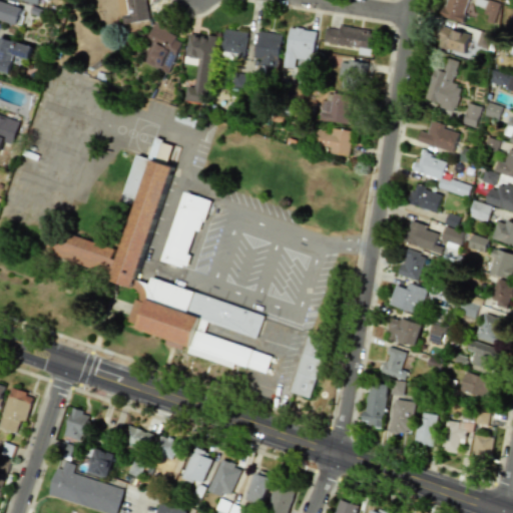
[(22,8),(0,0),(0,20),(16,25),(22,8)]
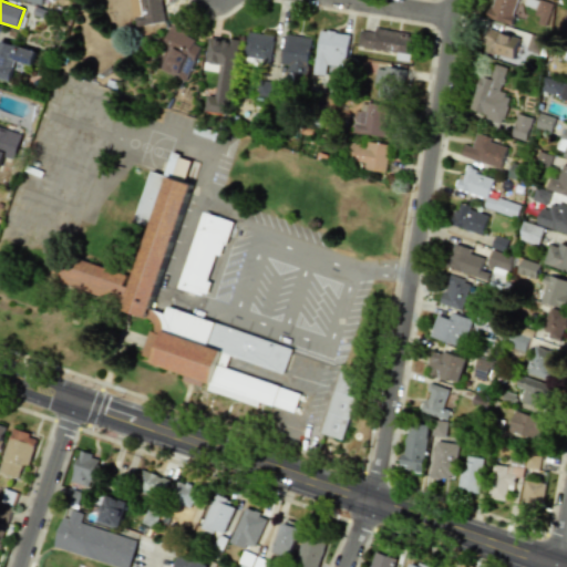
[(166,22),(162,0),(130,0),(134,28),(166,22)]
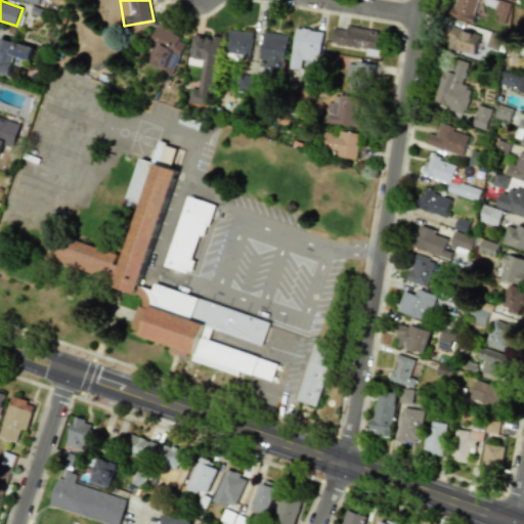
[(454,0),(451,17),(472,23),(477,0),(454,0)]
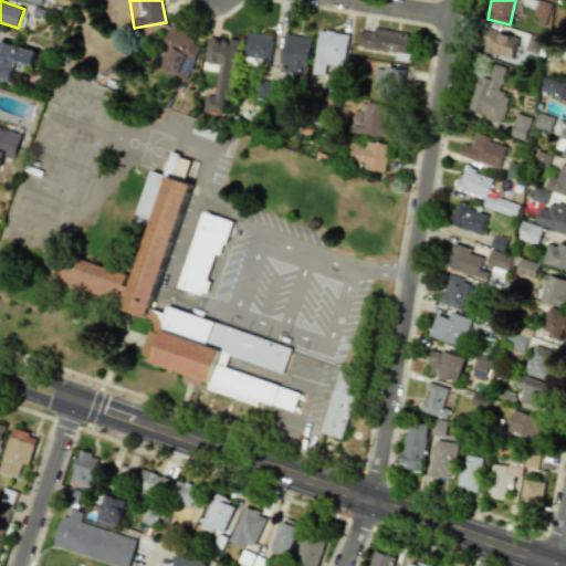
[(545,25),(549,2),(537,1),(533,23),(545,25)]
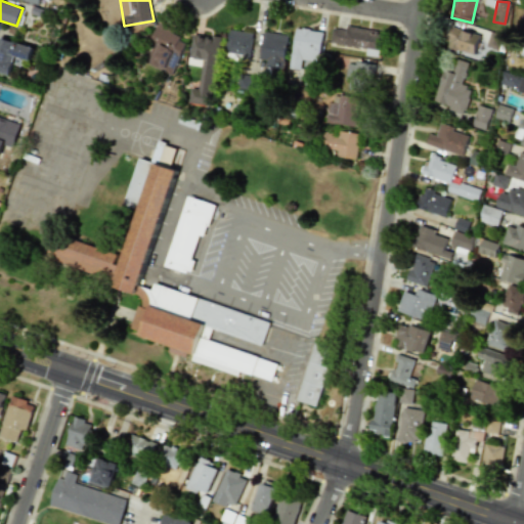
[(160,25),(143,61),(172,75),(185,44),(178,40),(181,34),(160,25)]
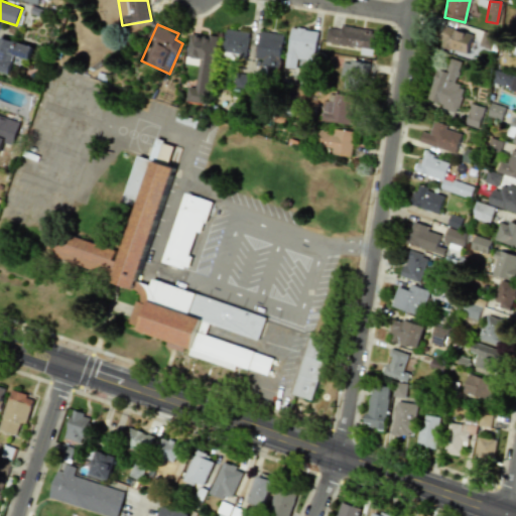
[(341,25),(340,30),(327,28),(325,42),(372,50),(375,31),(341,25)]
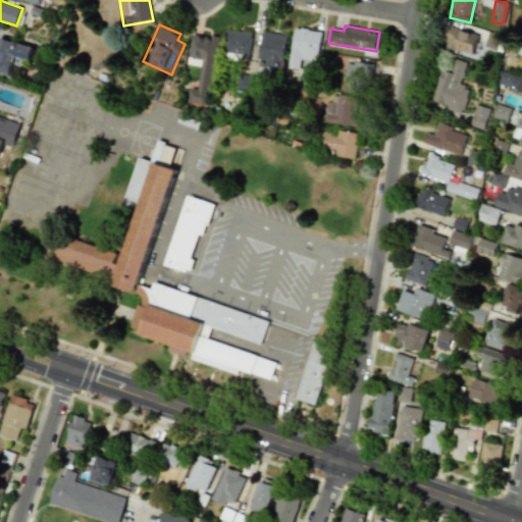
[(444,47),(472,54),(477,34),(449,27),(444,47)]
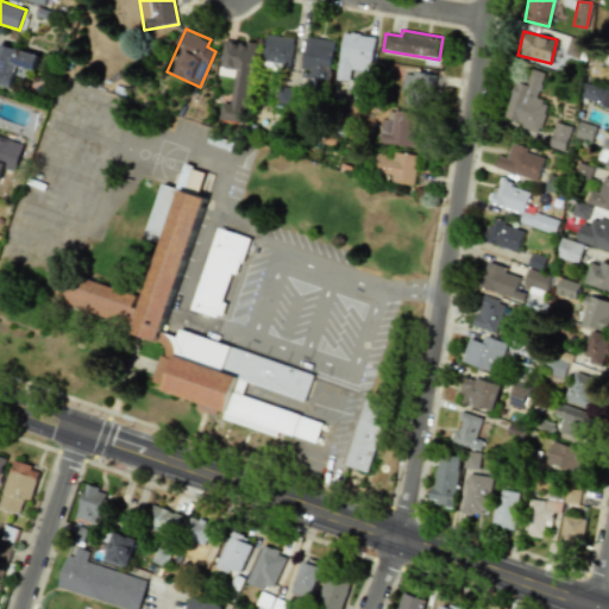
[(375,37),(343,32),(337,80),(350,81),(351,70),(370,73),(375,37)]
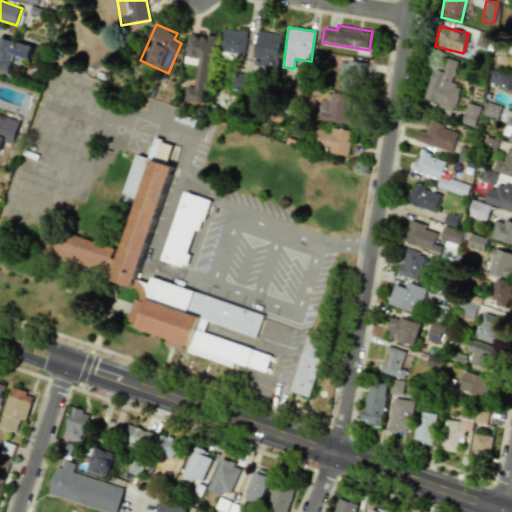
[(247,33),(223,29),(219,57),(236,60),(237,53),(244,55),(247,33)]
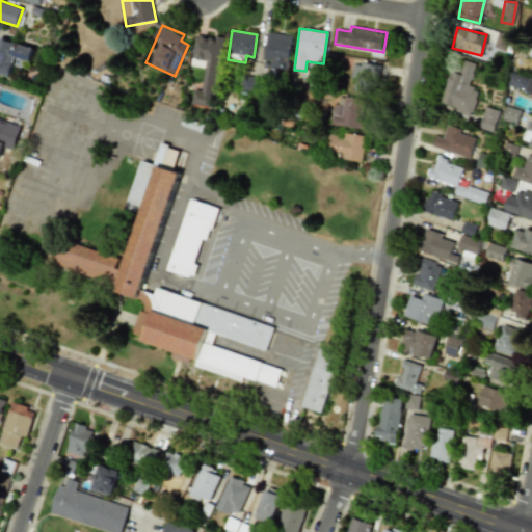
[(271,61),(270,68),(287,71),(293,35),(268,31),(263,60),(271,61)]
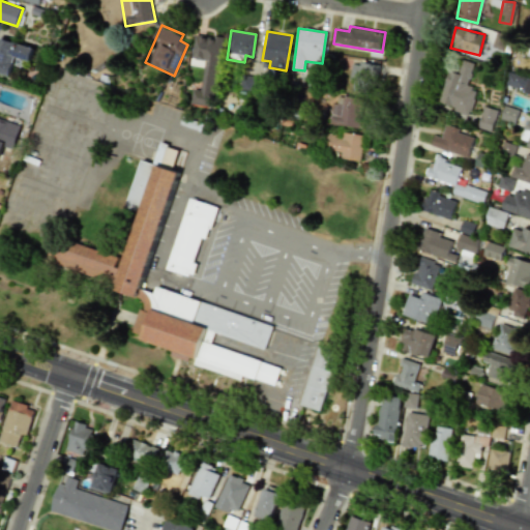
[(491,48),(505,52),(510,37),(496,32),(491,48)]
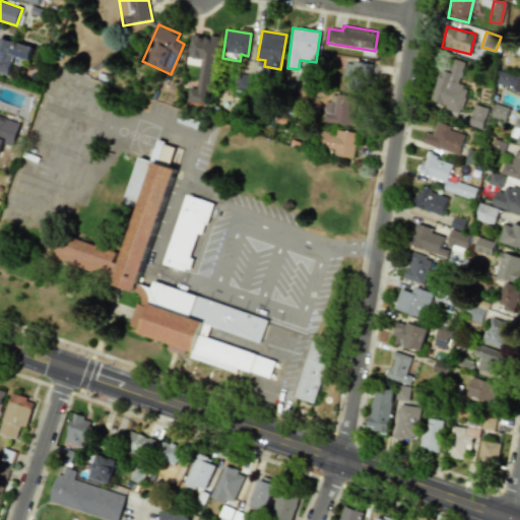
[(201,60),(197,88),(189,87),(187,102),(209,106),(219,38),(191,34),(188,58),(201,60)]
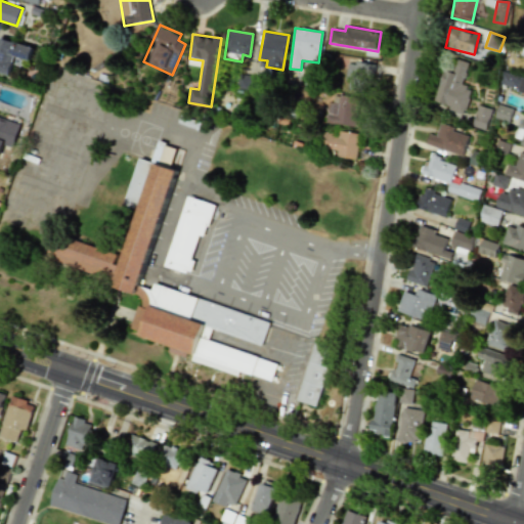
[(13,56),(30,60),(33,46),(0,38),(0,72),(9,75),(13,56)]
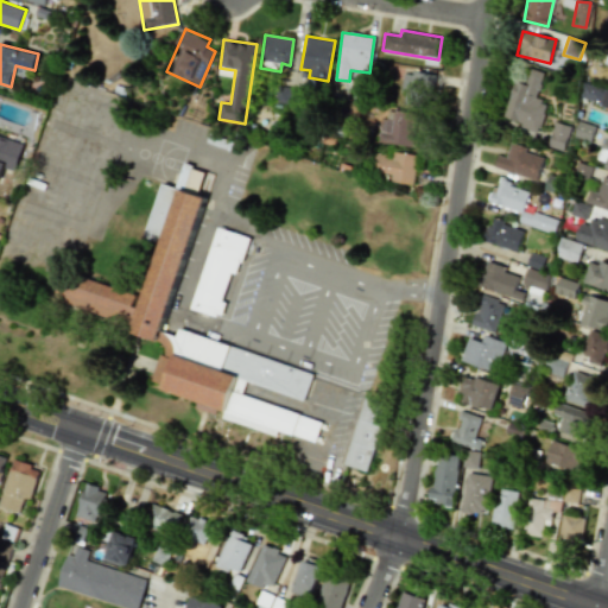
[(513,81),(502,120),(538,131),(546,103),(536,100),(544,73),(529,69),(524,83),(513,81)]
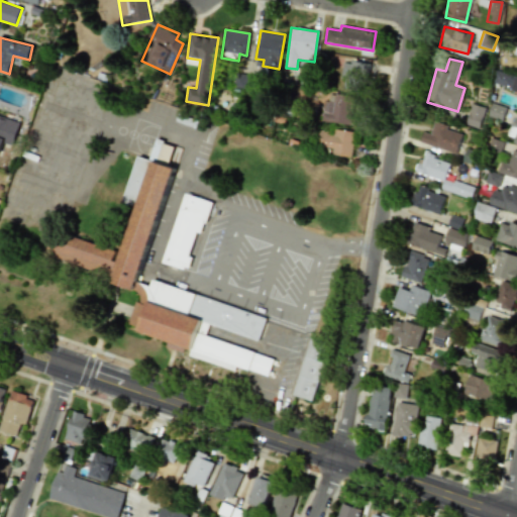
[(344,60),(340,78),(344,79),(342,87),(364,92),(370,66),(344,60)]
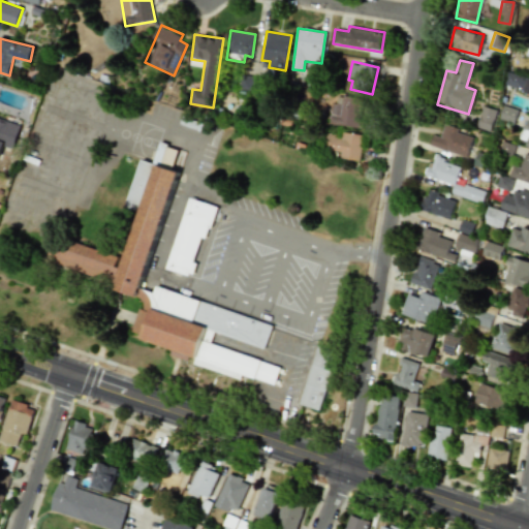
[(503,85),(528,93),(528,79),(508,71),(503,85)]
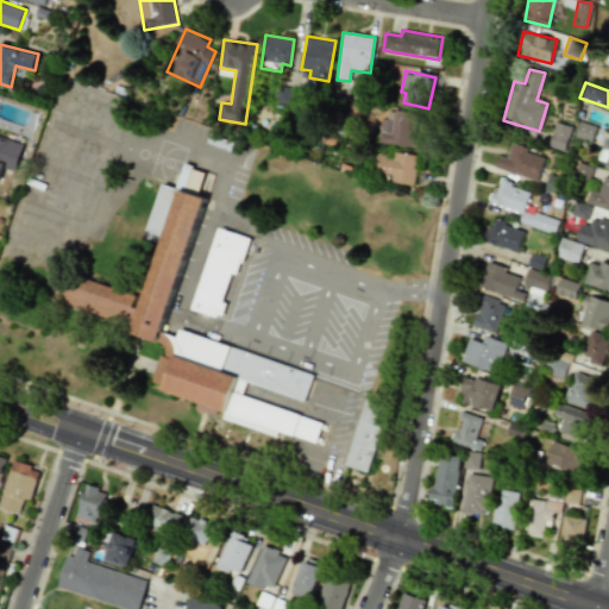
[(275,102),(299,106),(301,90),(277,87),(275,102)]
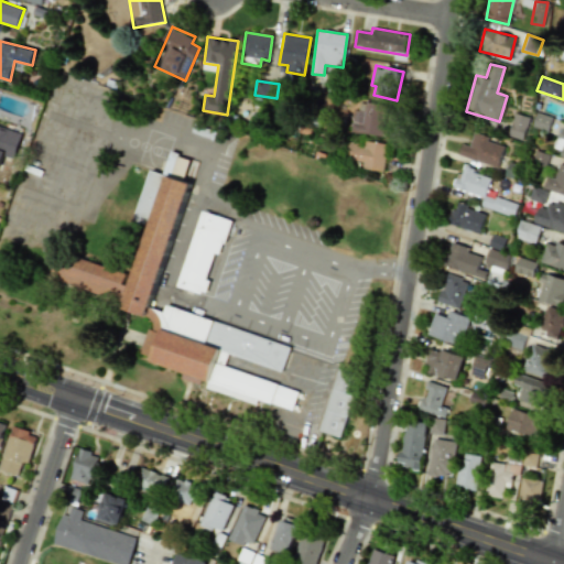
[(387,106),(367,102),(365,112),(353,110),(348,131),(381,138),(387,106)]
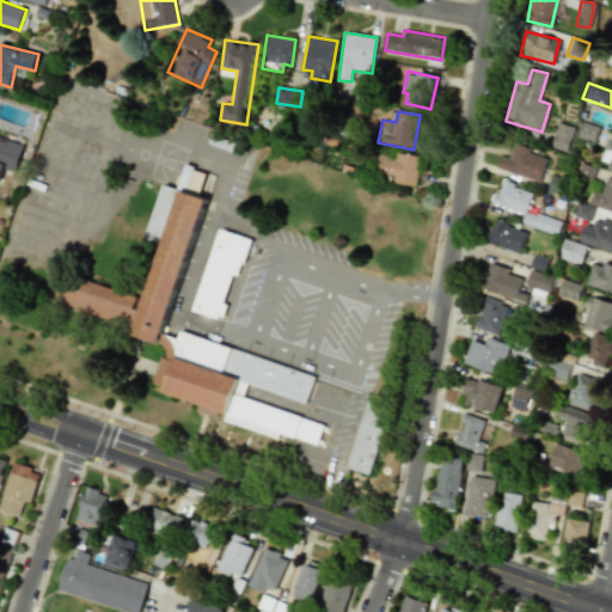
[(567,153),(574,127),(558,123),(551,148),(567,153)]
